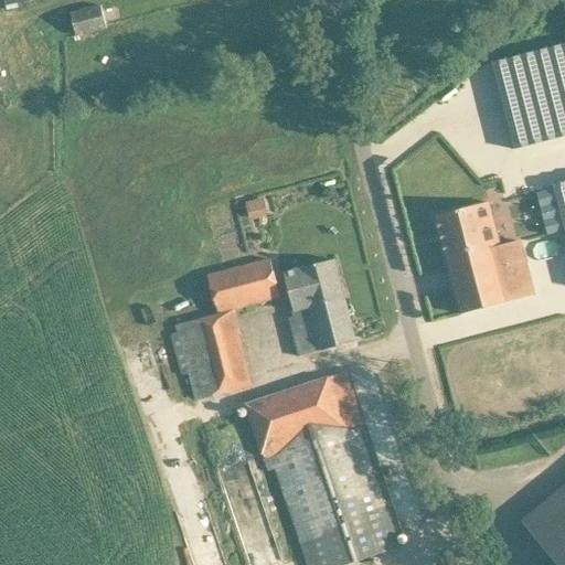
[(98,6),(68,13),(75,38),(105,30),(98,6)]
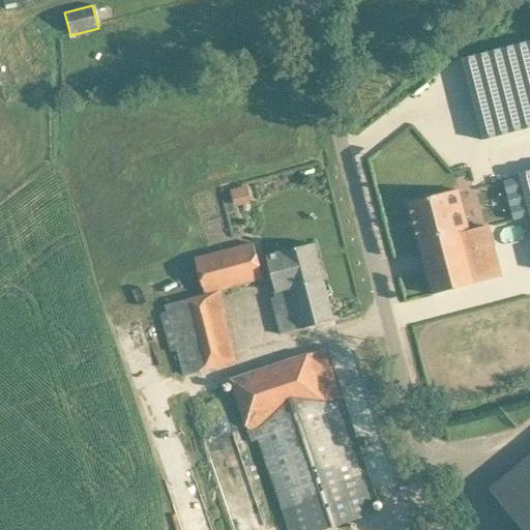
[(529,6),(529,40),(462,59),(482,141),(529,127),(529,6),(529,7),(529,6)]
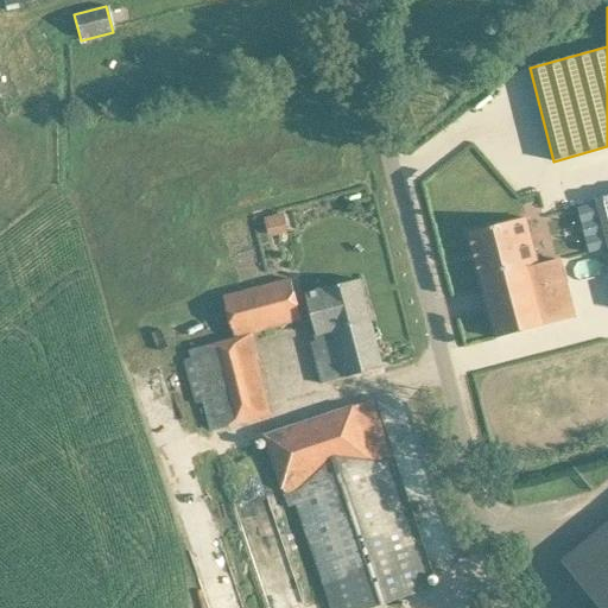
[(607,195),(595,200),(607,248),(607,195)]
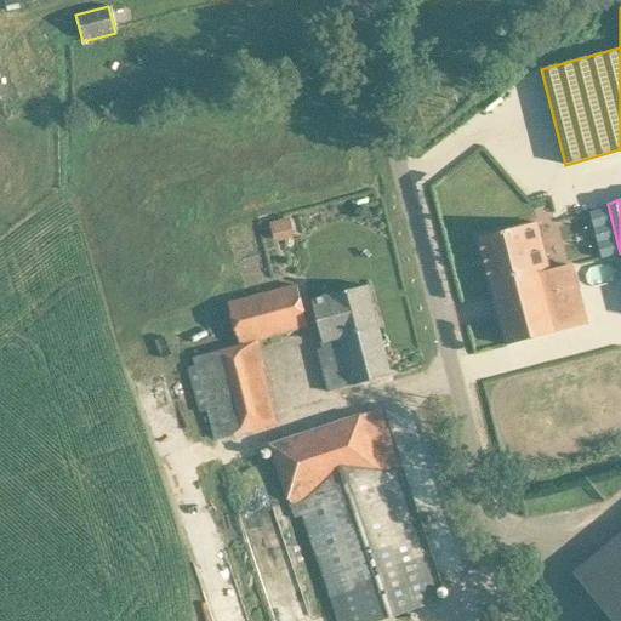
[(277,241),(298,235),(292,215),(271,221),(277,241)]
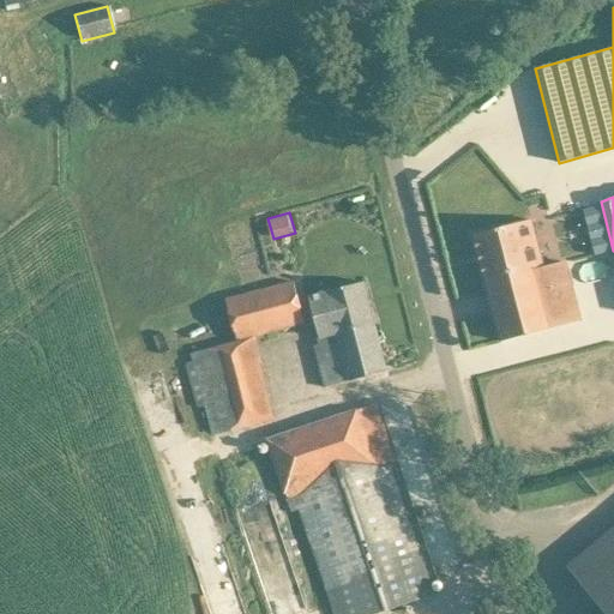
[(530,333),(579,320),(565,264),(548,269),(547,263),(543,264),(531,221),(473,235),(500,342),(530,333)]
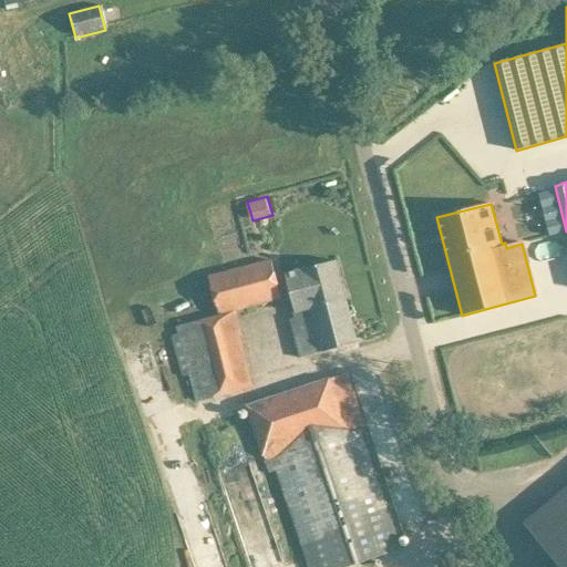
[(209,278),(219,315),(281,298),(271,260),(209,278)]
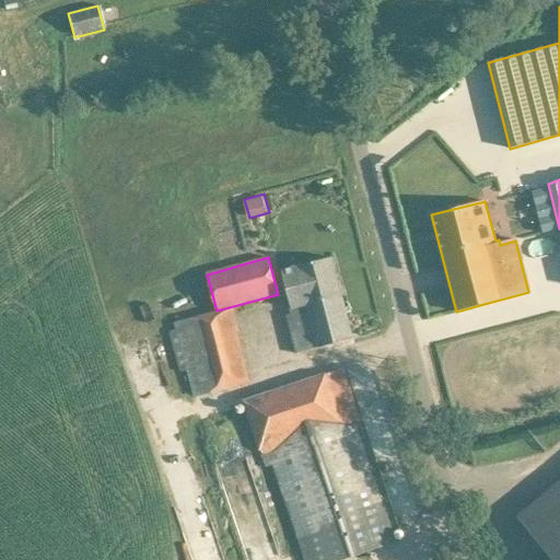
[(352,339),(331,258),(281,270),(292,314),(287,315),(296,353),(352,339)]
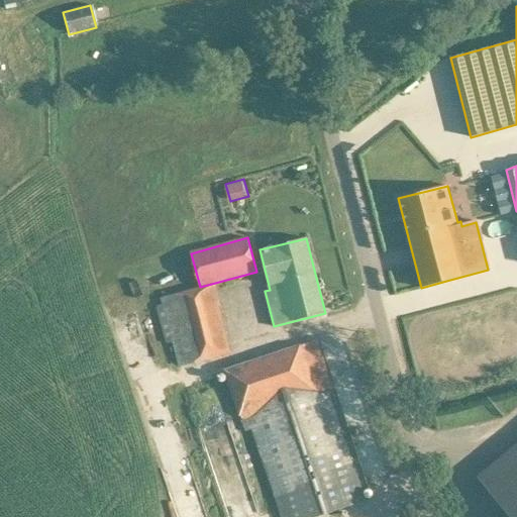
[(213,285),(162,299),(164,304),(156,306),(166,344),(174,342),(180,368),(230,353),(213,285)]
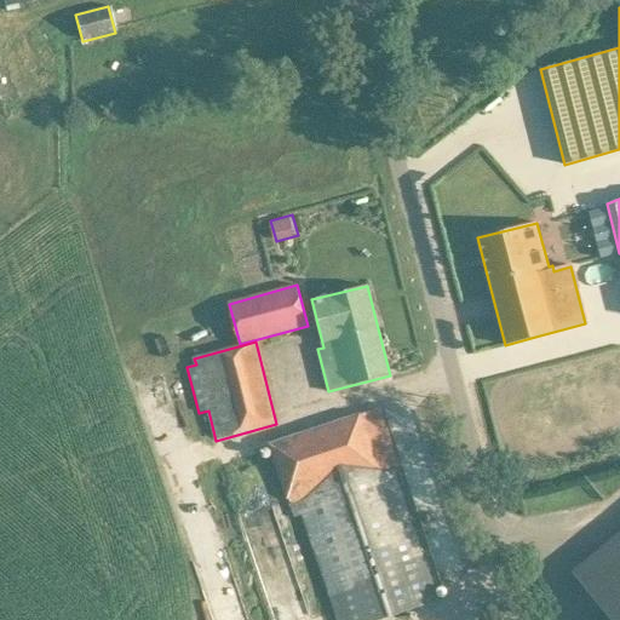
[(339,619),(375,619),(437,600),(392,469),(397,466),(379,409),(271,446),(290,503),(299,499),(339,619)]
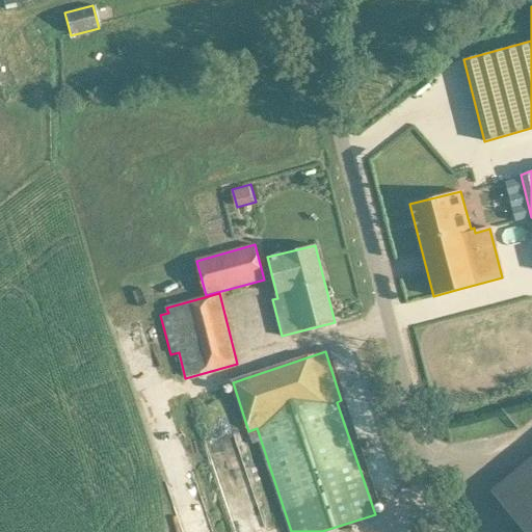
[(531,531),(531,460),(493,493),(524,531),(531,531)]
